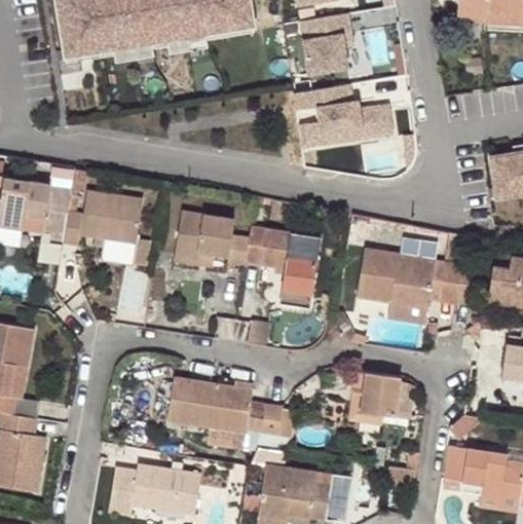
[(251,0),(59,0),(67,51),(144,39),(145,44),(180,38),(179,33),(255,21),(251,0)]
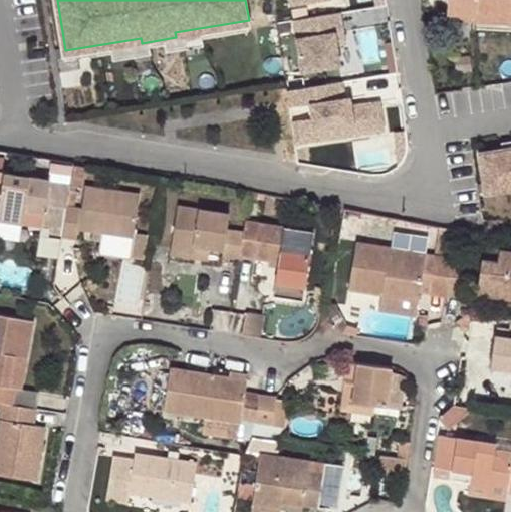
[(474,18),(510,21),(510,0),(447,0),(445,26),(473,28),(474,18)]
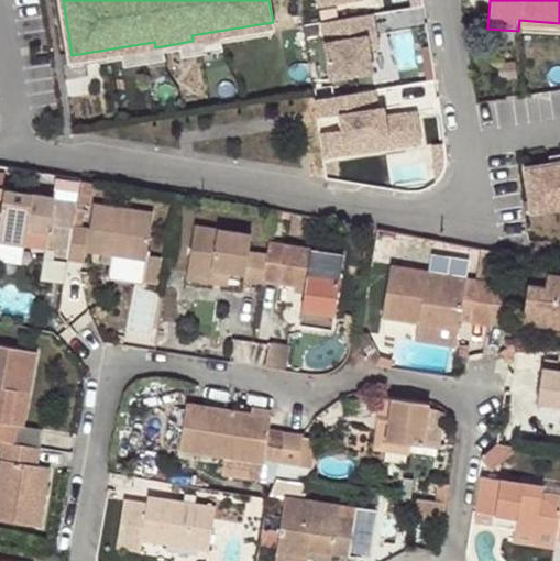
[(337,77),(375,72),(370,34),(380,33),(376,13),(327,21),(337,77)]
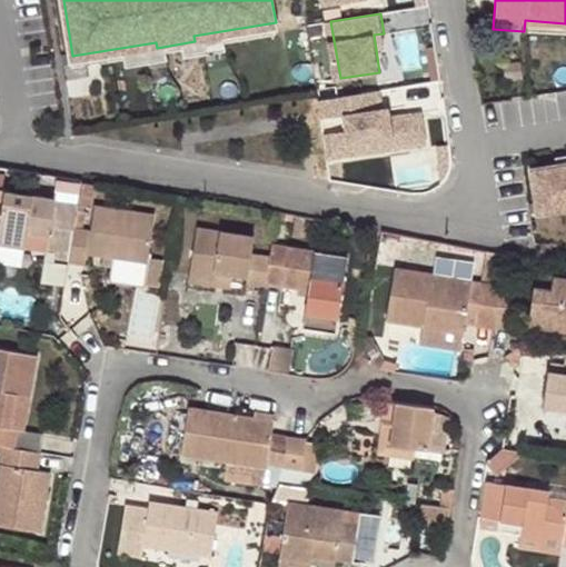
[(565,23),(525,20),(524,31),(565,36),(565,23)]
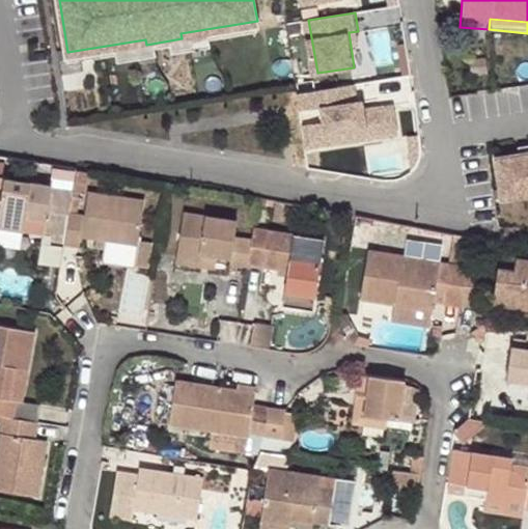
[(361,101),(358,83),(302,92),(304,110),(326,107),(329,121),(307,126),(310,148),(340,143),(338,133),(386,126),(383,105),(368,108),(367,100),(361,101)]
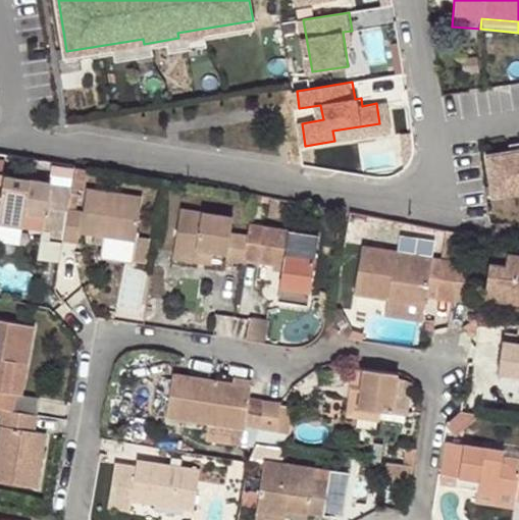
[(379,123),(332,131),(334,141),(397,131),(392,101),(376,103),(379,123)]
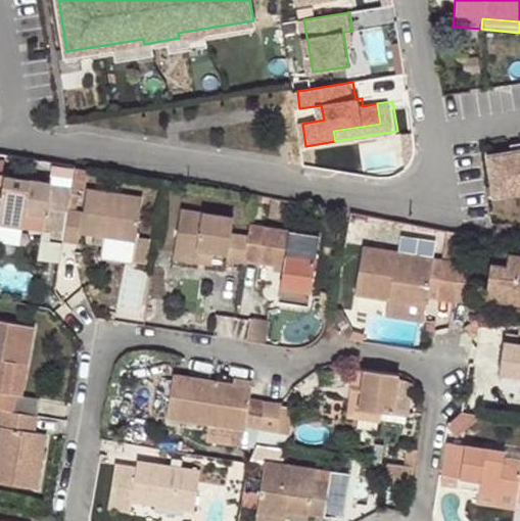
[(519,153),(489,158),(494,187),(517,183),(519,194),(519,153)]
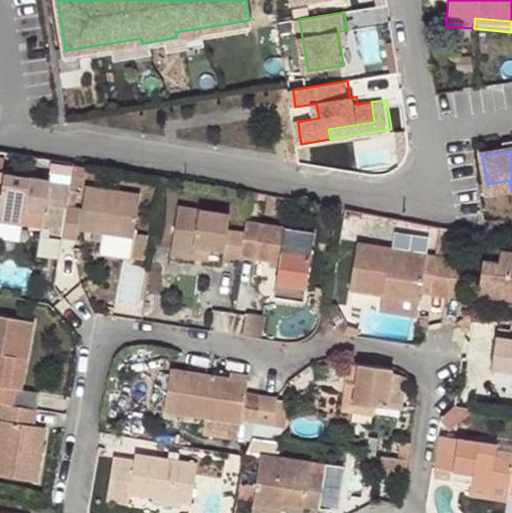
[(64,229),(67,205),(69,194),(70,187),(49,184),(49,180),(7,174),(0,210),(26,215),(27,210),(44,213),(42,225),(64,229)]
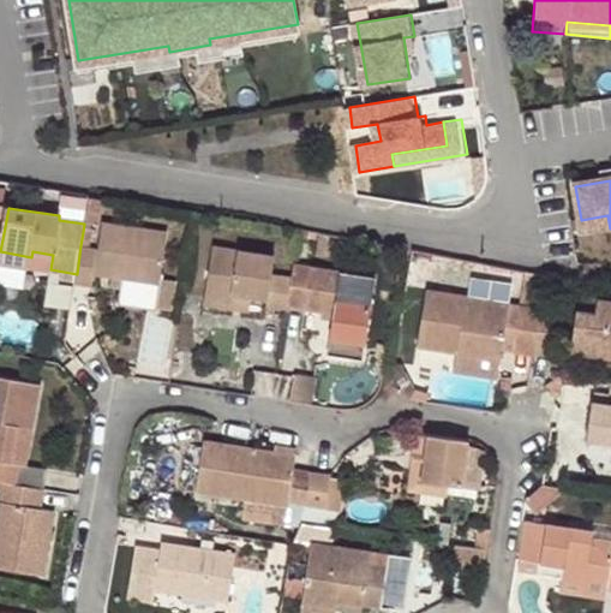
[(77,274),(76,285),(93,289),(94,277),(123,281),(118,309),(155,315),(155,313),(160,287),(161,284),(168,237),(103,224),(99,249),(91,248),(81,245),(77,274)]
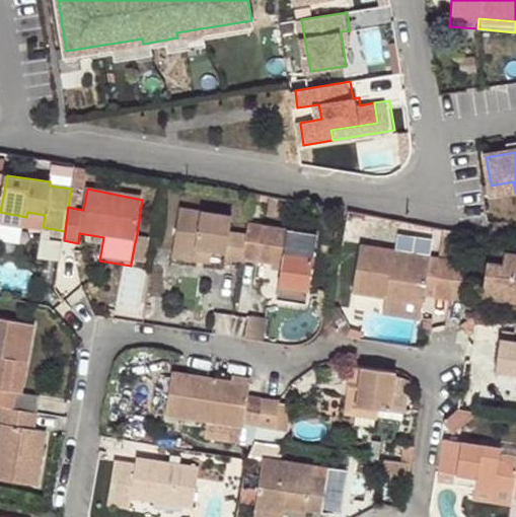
[(70,196),(68,207),(77,209),(79,197),(70,196)]
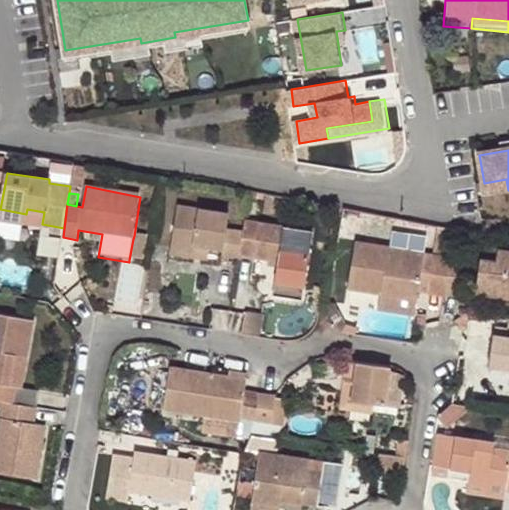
[(238,257),(238,254),(242,228),(224,225),(226,212),(174,204),(169,246),(189,250),(190,243),(207,246),(221,248),(220,254),(238,257)]
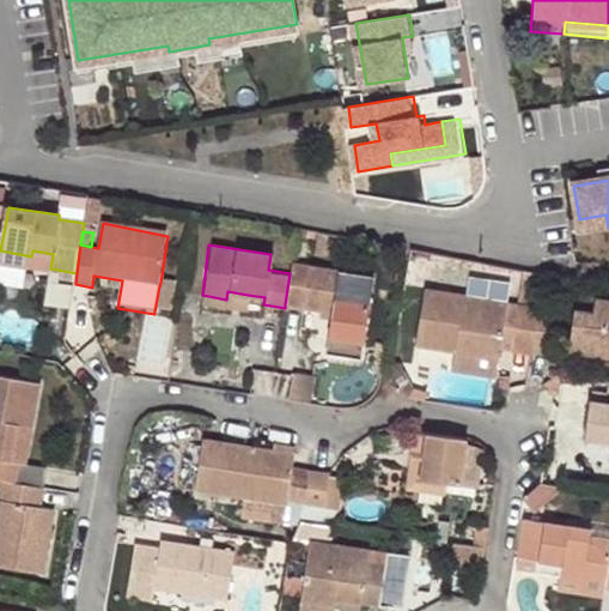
[(0,264),(29,268),(31,256),(0,250),(0,264)]
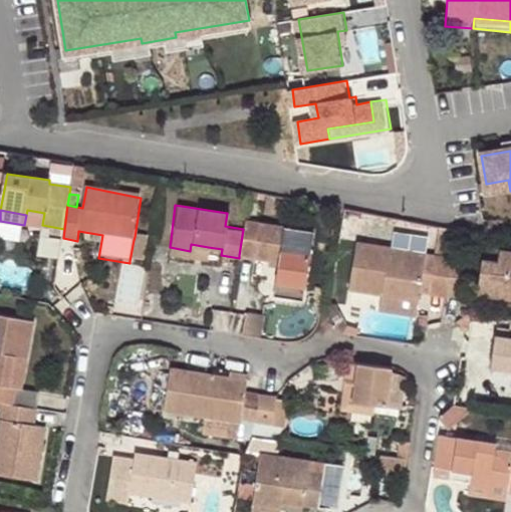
[(313,233),(244,221),(243,229),(239,255),(280,261),(274,295),(303,299),(313,233)]
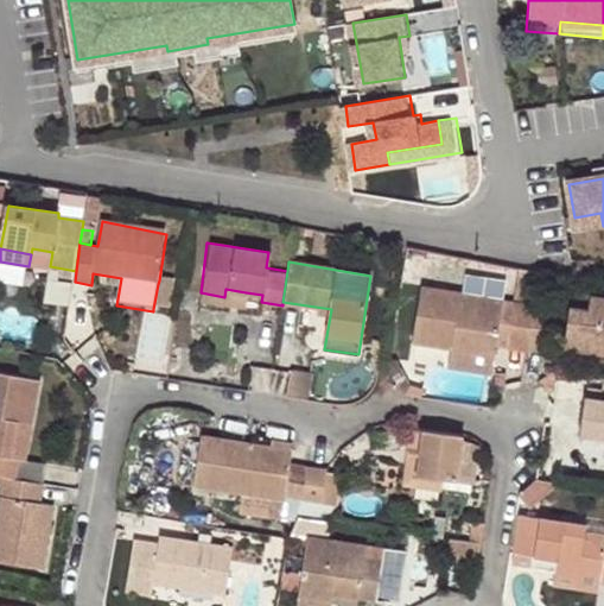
[(508,345),(527,348),(533,304),(538,272),(517,270),(512,301),(515,301),(508,345)]
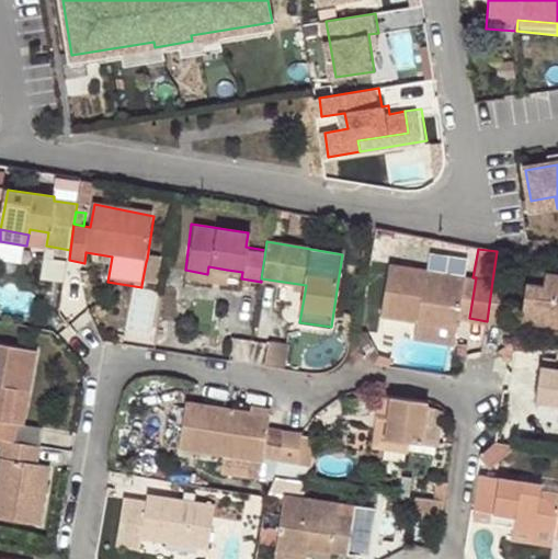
[(386,263),(379,315),(417,320),(456,328),(458,316),(464,275),(466,260),(447,257),(447,255),(428,253),(425,269),(403,265),(405,257),(388,253),(386,263)]
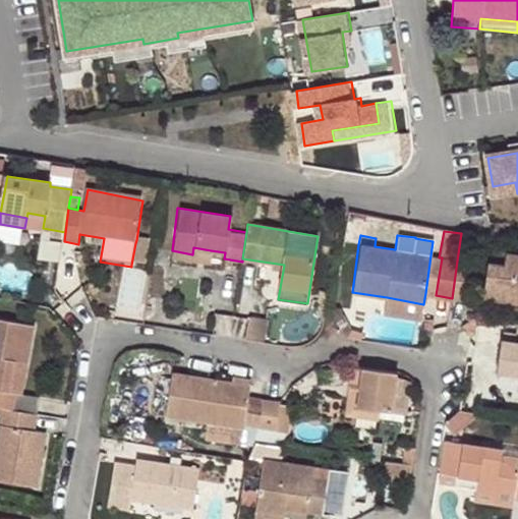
[(135,243),(131,265),(147,267),(150,242),(136,240),(135,243)]
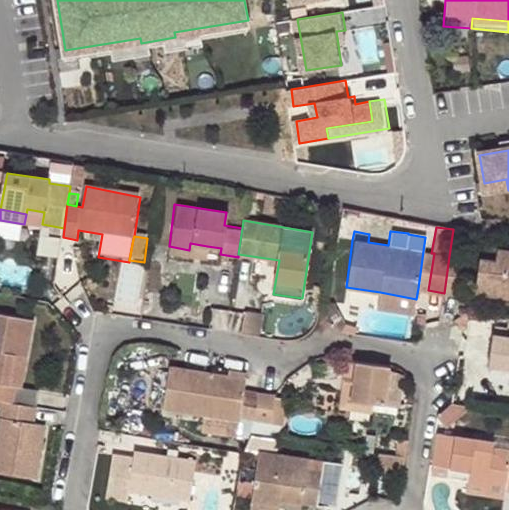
[(205,259),(207,246),(190,243),(189,250),(169,246),(168,253),(205,259)]
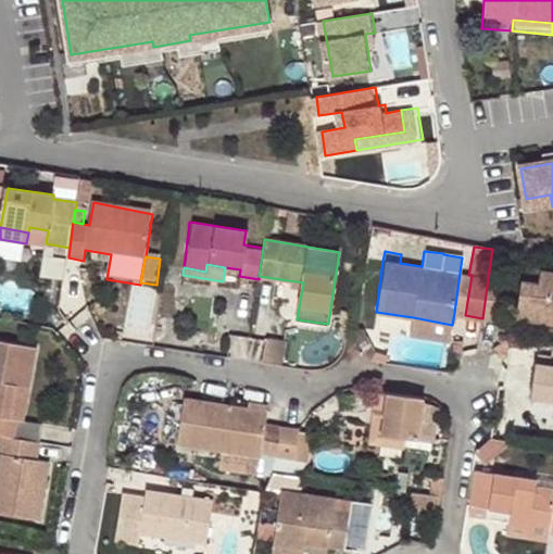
[(528,268),(526,280),(539,282),(540,271),(528,268)]
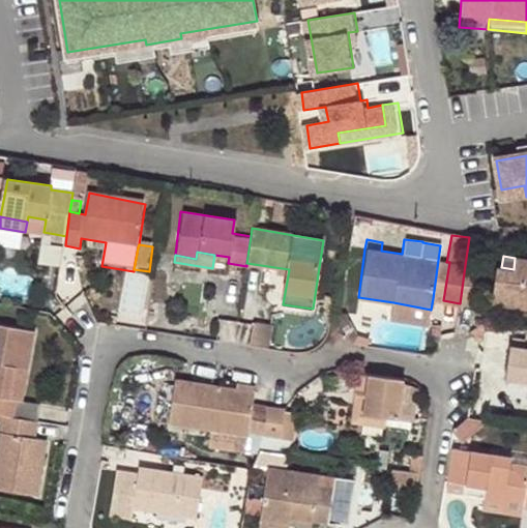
[(514,269),(501,267),(497,266),(492,303),(526,309),(526,260),(515,258),(514,269)]
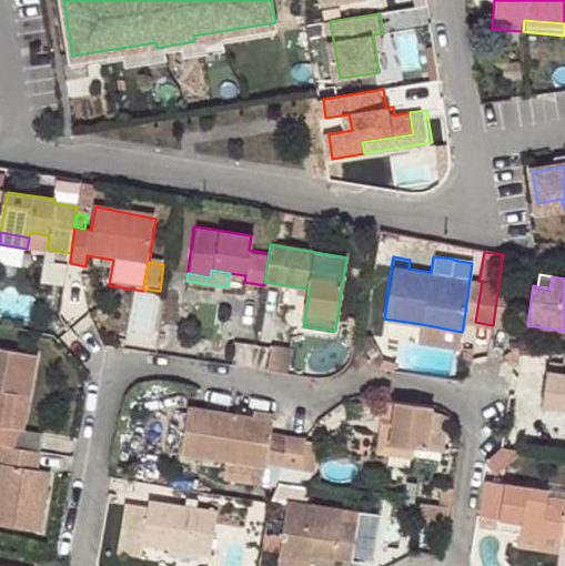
[(464,320),(475,322),(482,281),(478,281),(470,279),(464,320)]
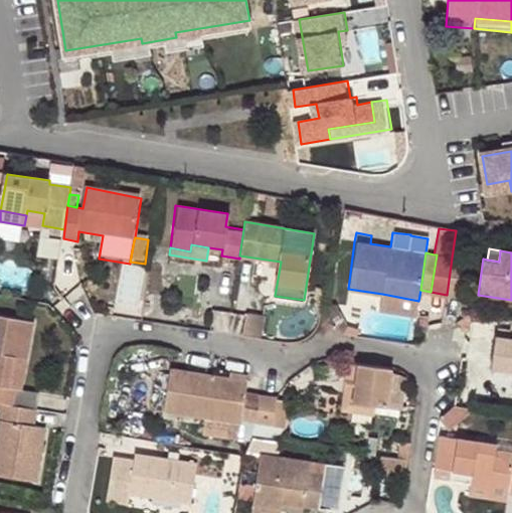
[(452,258),(447,295),(465,299),(472,261),(452,258)]
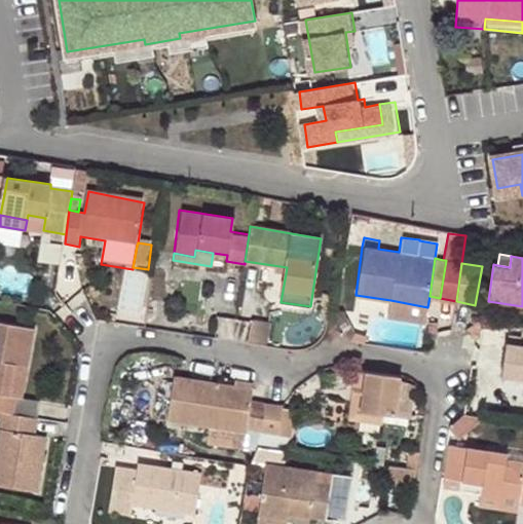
[(427,307),(390,300),(387,317),(424,323),(427,307)]
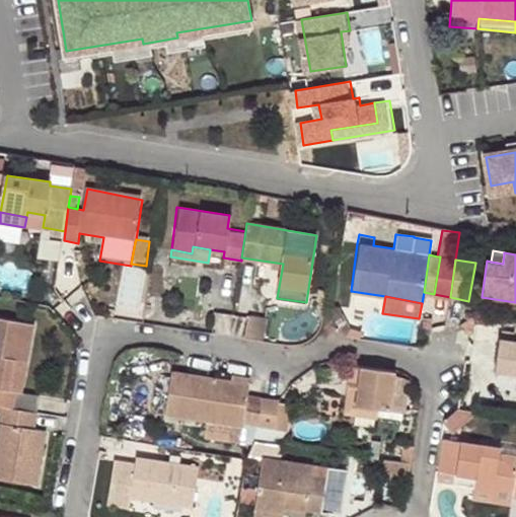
[(0,404),(11,407),(14,389),(7,389),(13,359),(25,361),(32,324),(0,318),(0,404)]
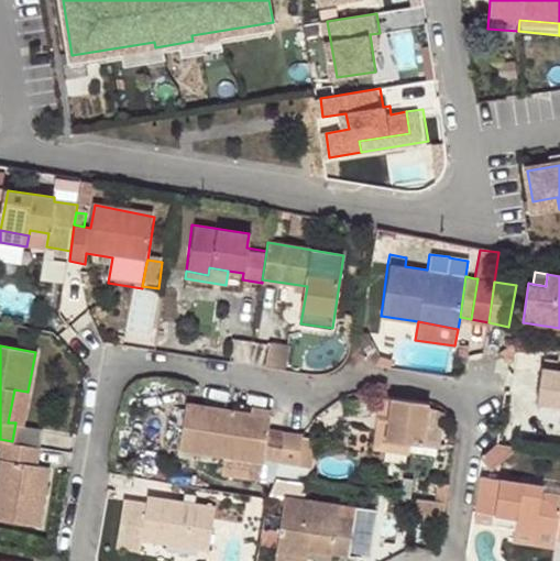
[(270,345),(266,366),(287,370),(291,348),(270,345)]
